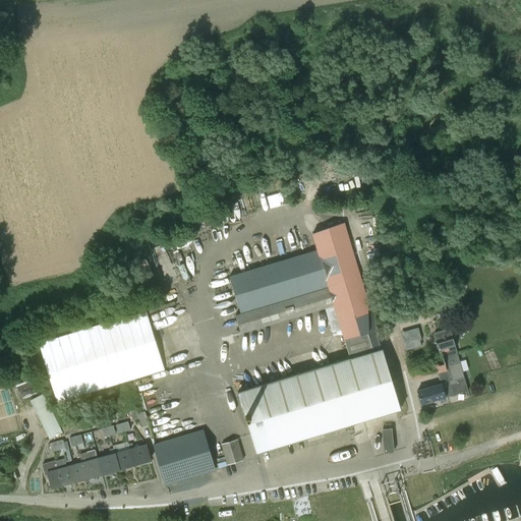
[(256,453),(400,410),(382,349),(373,351),(368,335),(366,299),(343,222),(312,233),(317,250),(229,277),(240,314),(235,315),(240,333),(326,308),(334,335),(342,332),(349,358),(238,392),(244,413),(243,413),(245,420),(246,419),(256,453)]
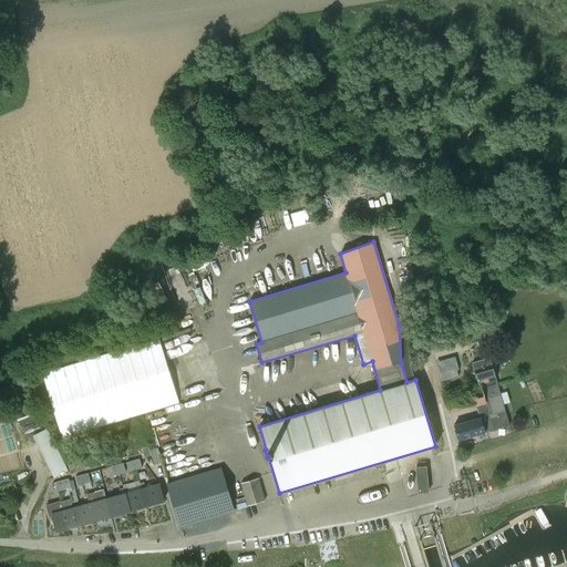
[(186,309),(200,303),(191,272),(217,265),(214,254),(173,267),(186,309)]
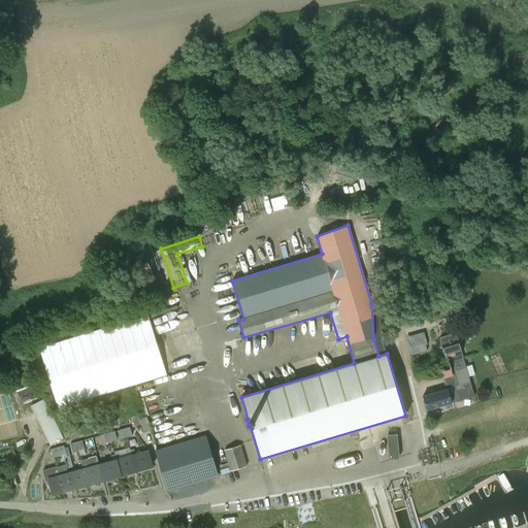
[(416,317),(401,321),(403,328),(418,324),(416,317)]
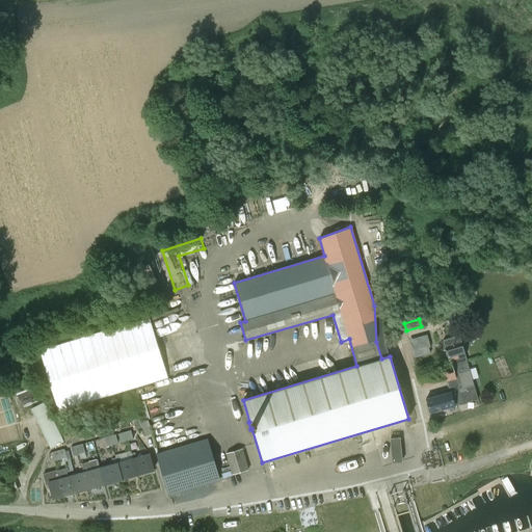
[(101,342),(118,340),(117,330),(100,333),(101,342)]
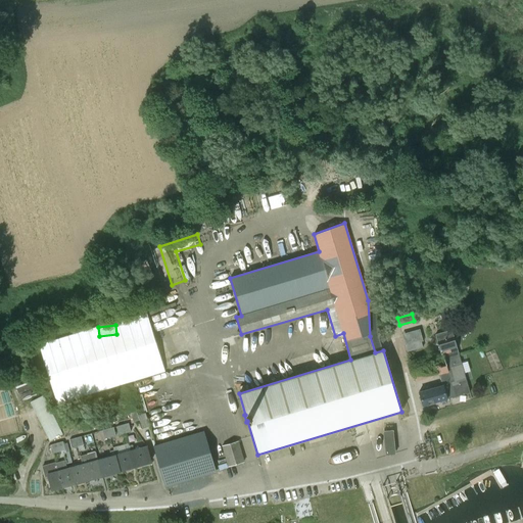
[(455,354),(459,353),(452,330),(435,335),(440,353),(442,353),(444,358),(455,354)]
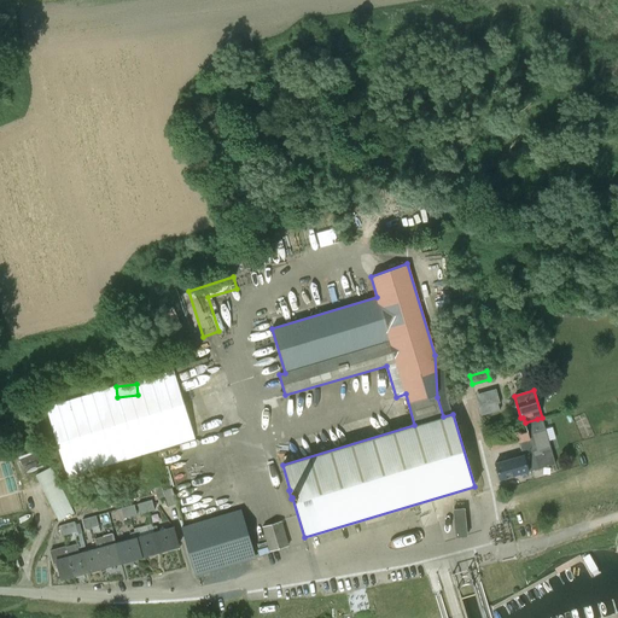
[(479,409),(481,417),(500,410),(497,403),(479,409)]
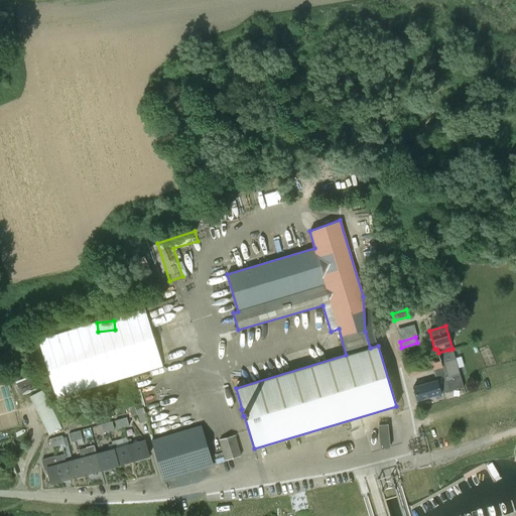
[(434,349),(404,358),(410,377),(433,370),(436,380),(413,387),(417,401),(441,394),(464,388),(453,349),(448,350),(438,353),(436,349),(434,349)]
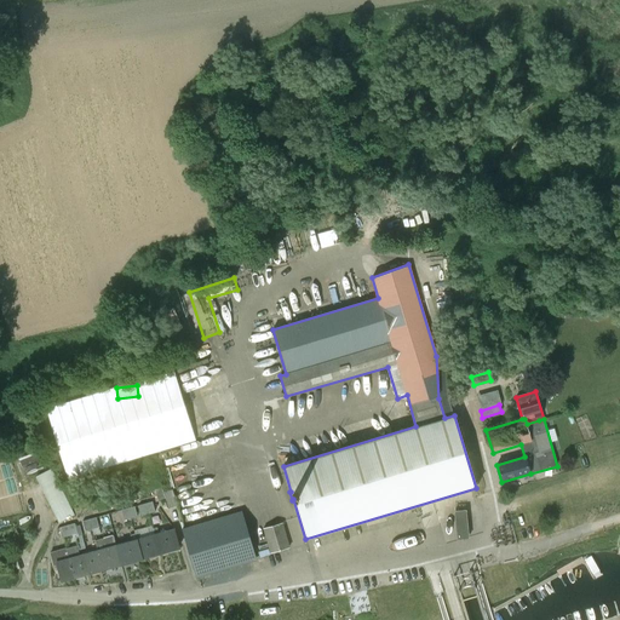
[(40,484),(56,477),(51,470),(36,477),(40,484)]
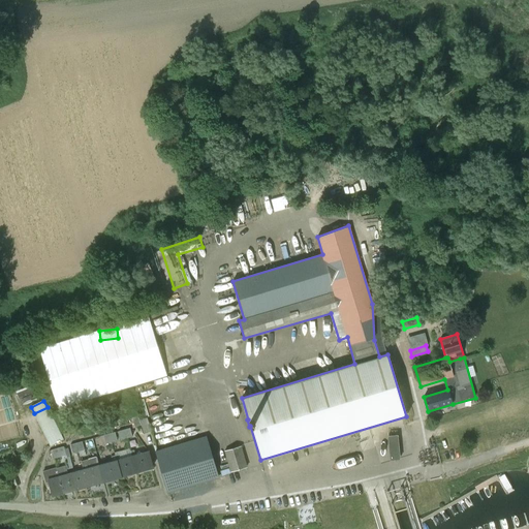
[(34,413),(37,421),(51,414),(48,407),(34,413)]
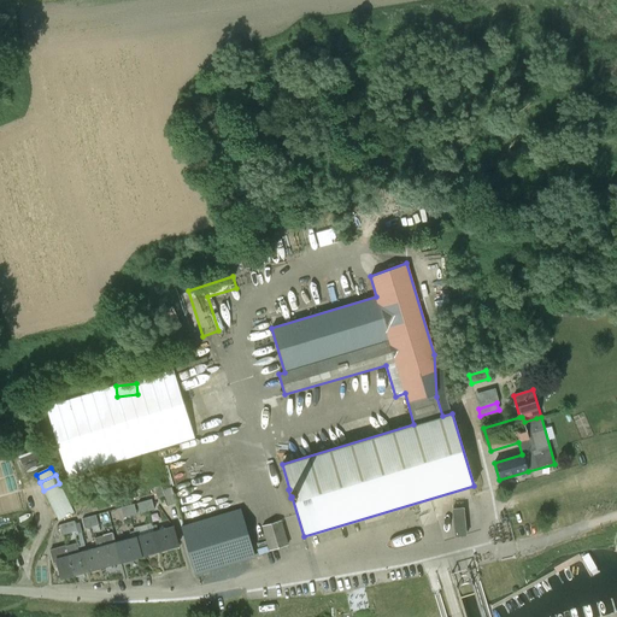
[(43,491),(47,498),(63,491),(59,483),(43,491)]
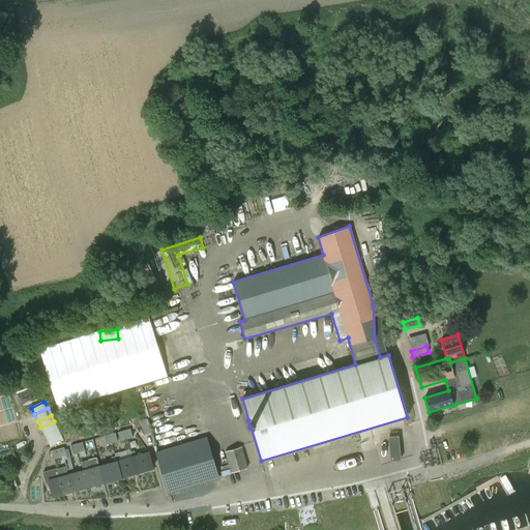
[(135,428),(141,427),(140,421),(139,417),(133,419),(135,428)]
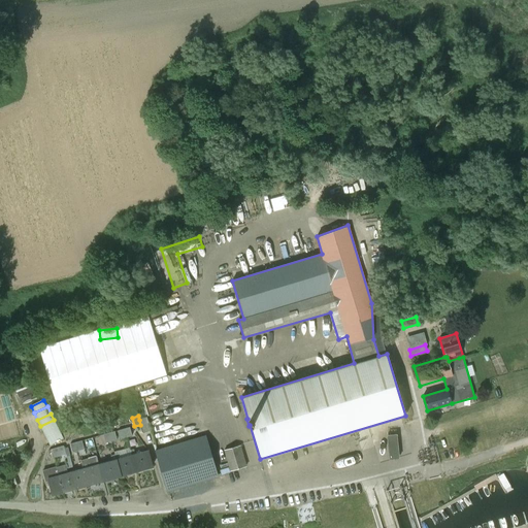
[(140,425),(143,433),(151,430),(146,417),(139,420),(140,425)]
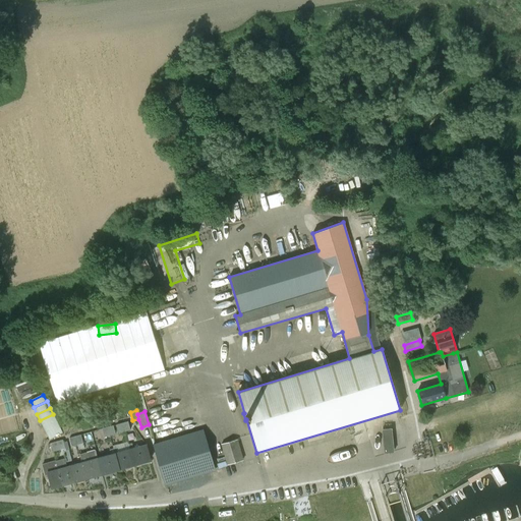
[(40,420),(43,427),(56,420),(53,414),(40,420)]
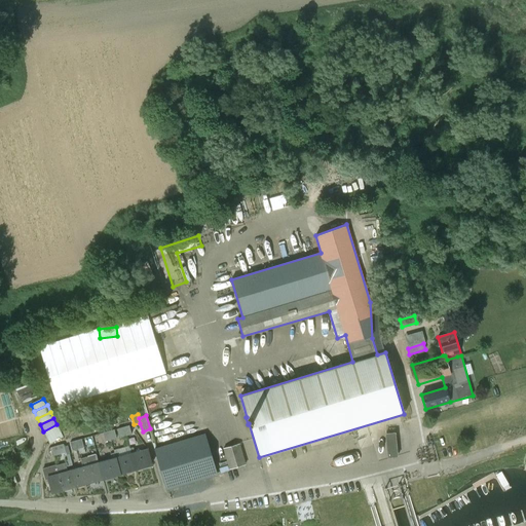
[(43,431),(46,438),(60,431),(57,424),(43,431)]
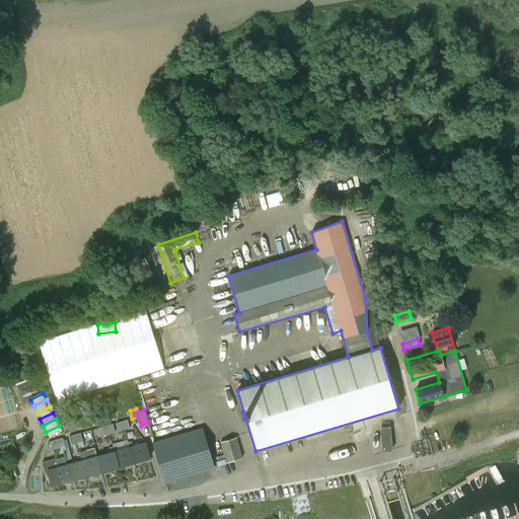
[(62,432),(59,426),(46,432),(49,438),(62,432)]
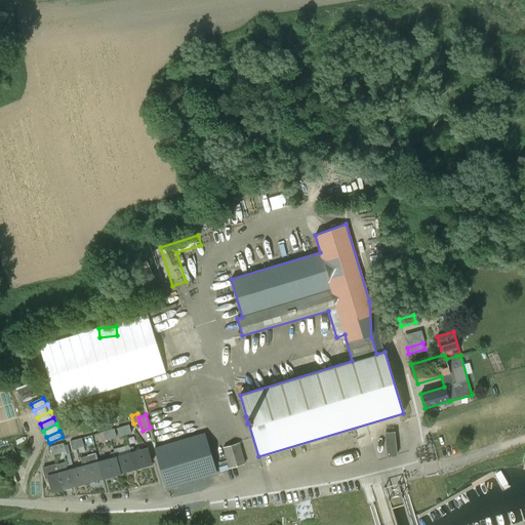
[(202,433),(157,447),(154,448),(166,489),(216,474),(205,433),(202,433)]
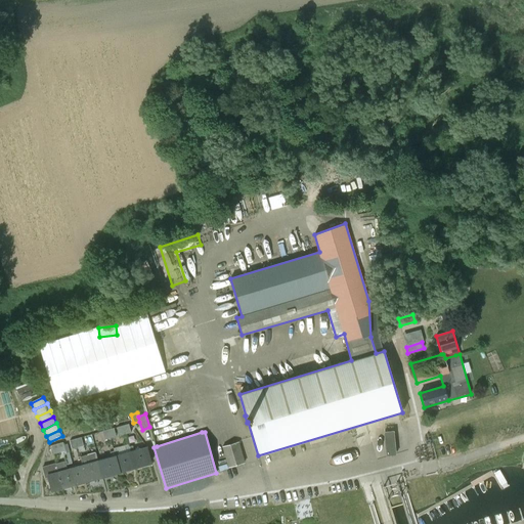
[(238,442),(222,446),(228,467),(245,463),(238,442)]
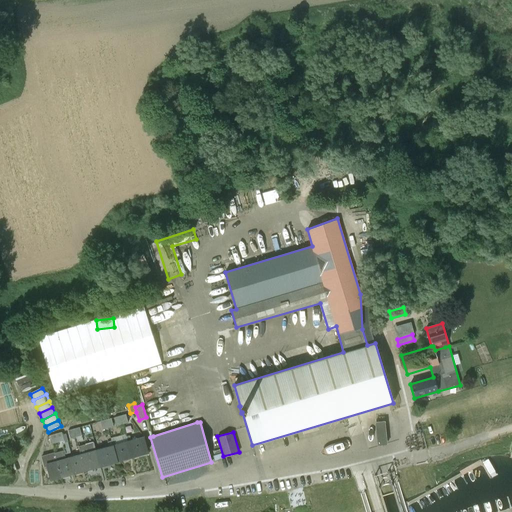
[(117,460),(133,456),(128,441),(126,437),(125,435),(111,439),(111,441),(112,445),(117,460)]
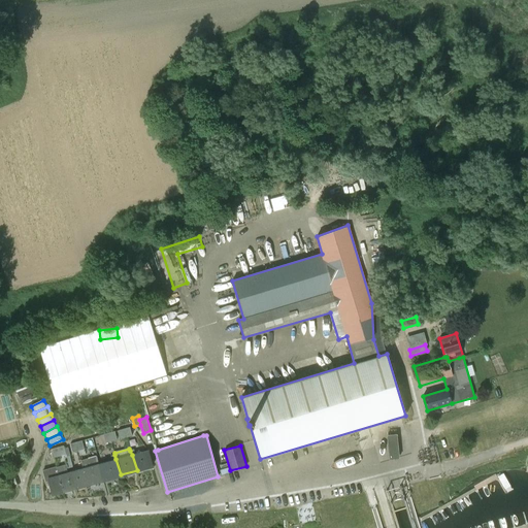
[(147,451),(135,454),(133,450),(130,451),(132,455),(137,470),(153,466),(147,451)]
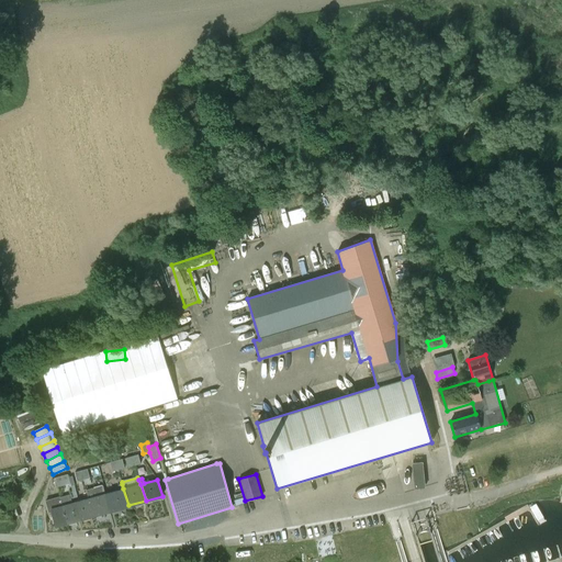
[(111,510),(128,505),(123,489),(122,484),(117,485),(119,490),(107,494),(111,510)]
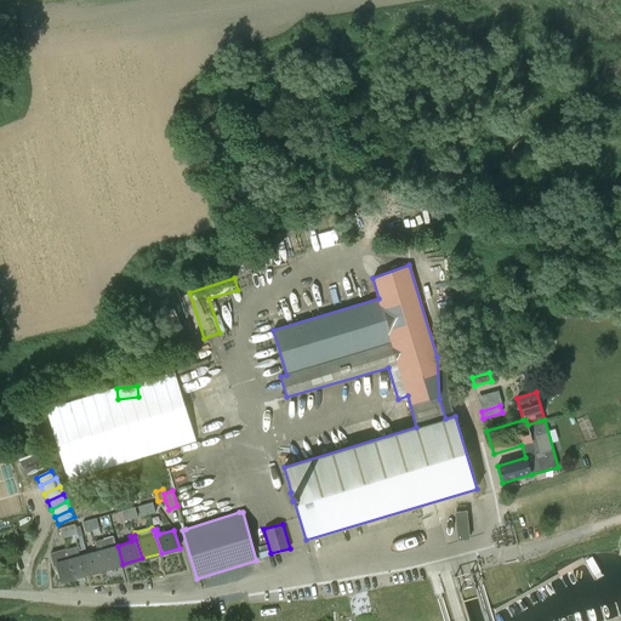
[(103,569),(123,564),(118,546),(102,550),(100,545),(96,546),(97,551),(98,551),(103,569)]
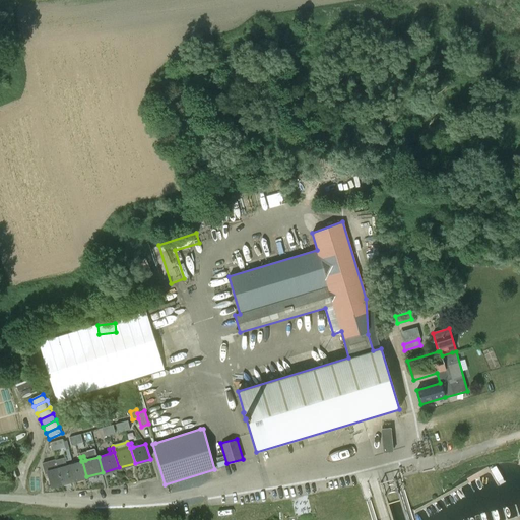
[(57,463),(55,464),(56,469),(58,468),(63,483),(71,481),(66,465),(65,462),(67,461),(66,457),(56,460),(57,463)]
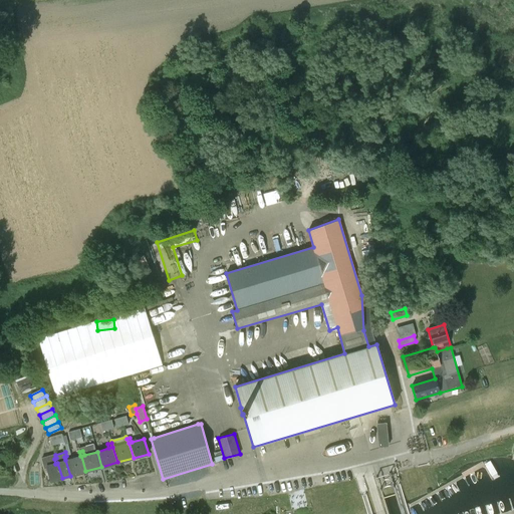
[(80,456),(65,460),(70,476),(85,471),(81,456),(80,456)]
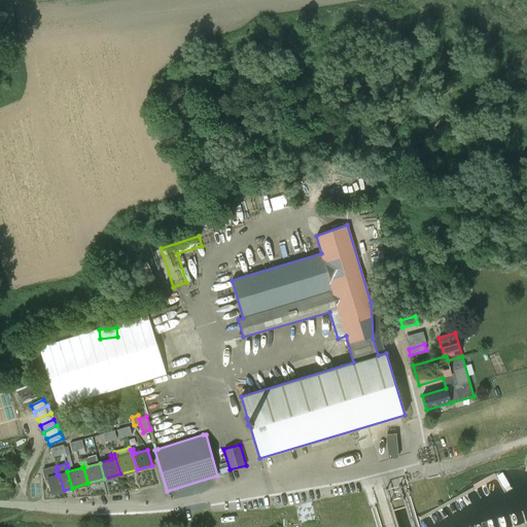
[(45,481),(48,480),(53,493),(64,490),(59,475),(57,476),(56,470),(49,472),(47,468),(42,470),(45,481)]
